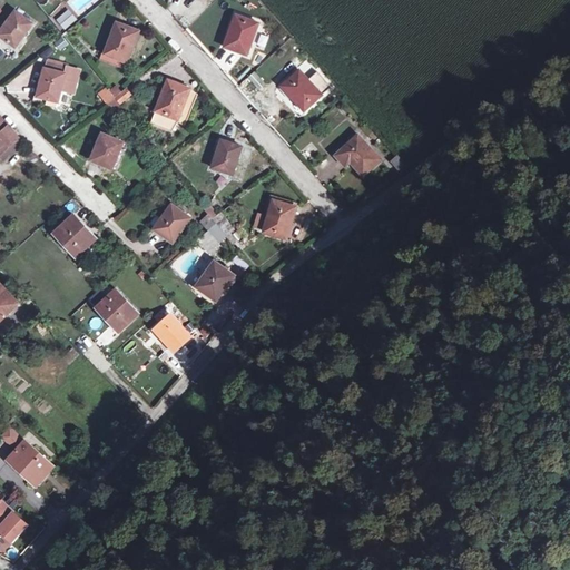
[(67,0),(67,1),(78,17),(99,0),(98,0),(67,0)]
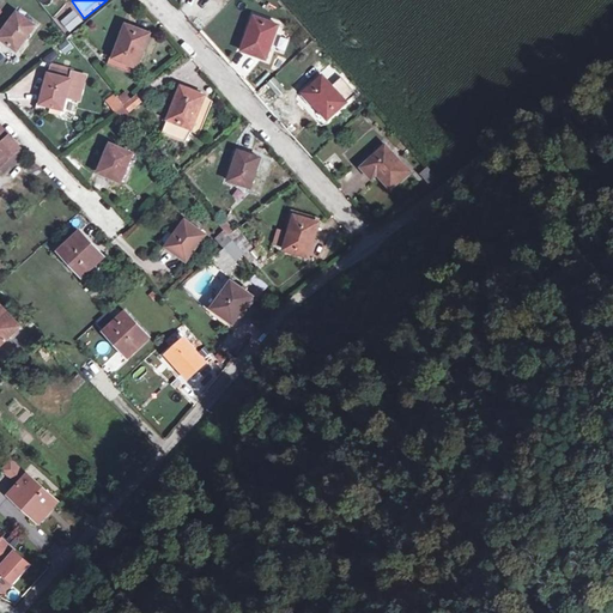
[(60,20),(70,31),(83,19),(73,8),(60,20)]
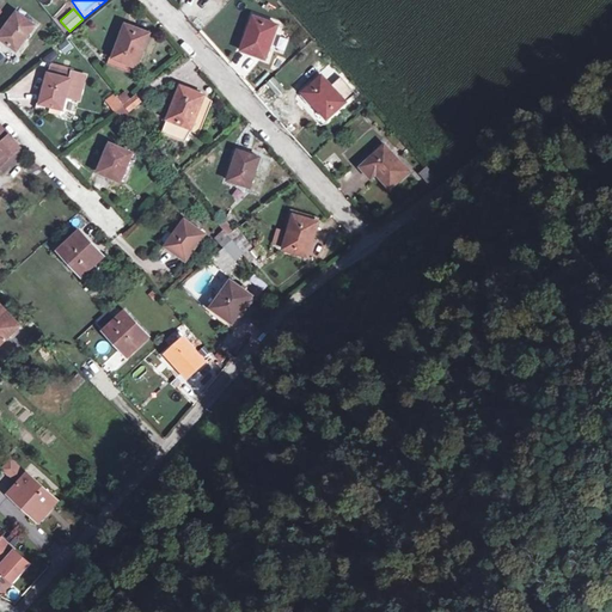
[(0,34),(0,38),(17,51),(36,25),(17,12),(0,34)]
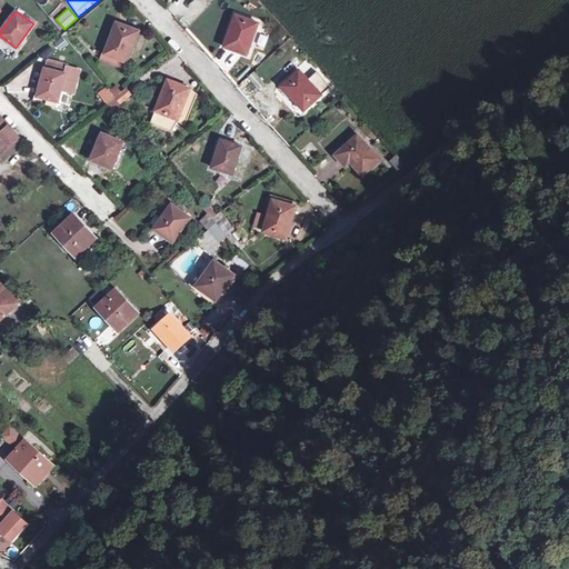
[(252,40),(259,23),(236,16),(225,47),(245,55),(250,39),(252,40)]
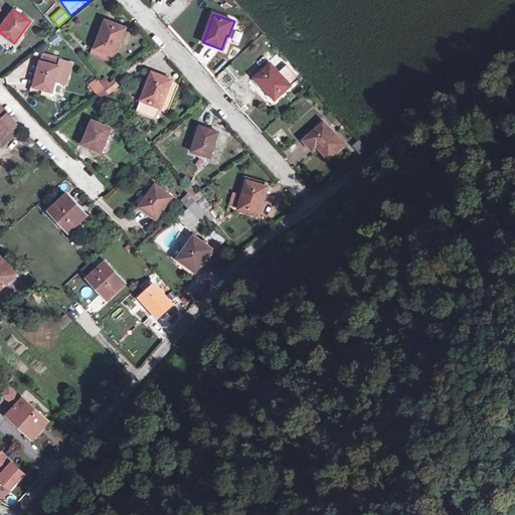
[(121,42),(126,28),(106,20),(96,49),(113,55),(119,41),(121,42)]
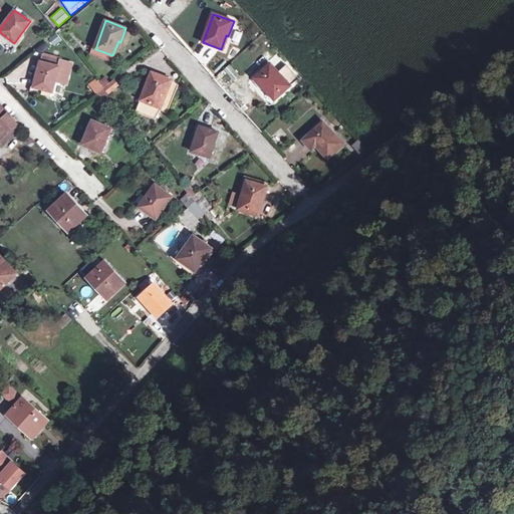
[(53,45),(61,40),(56,33),(49,37),(53,45)]
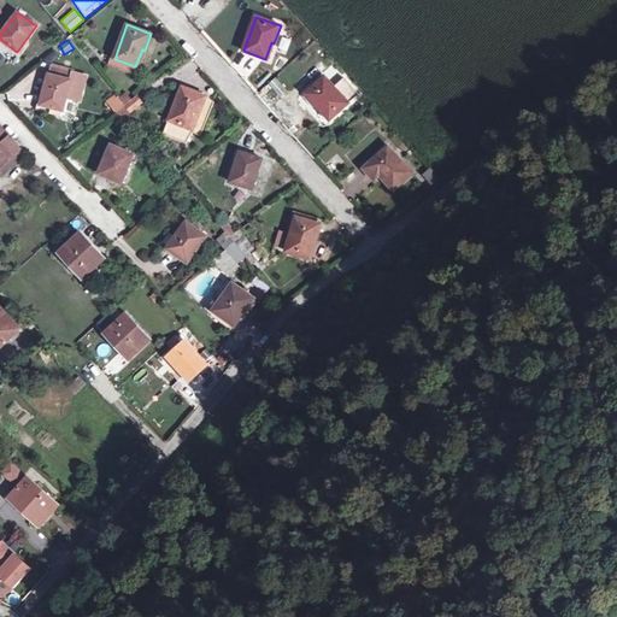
[(135,74),(137,68),(135,66),(115,59),(111,58),(109,64),(135,74)]
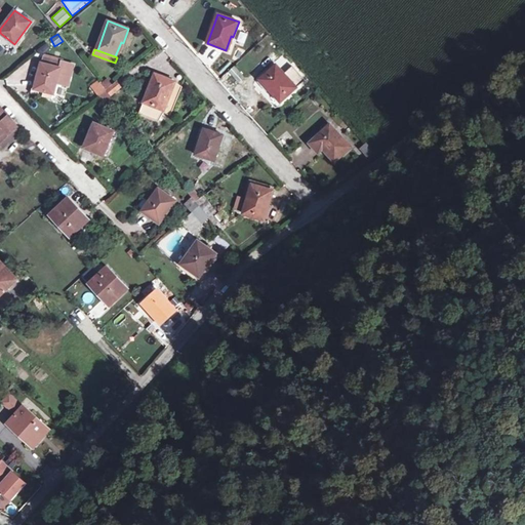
[(61,63),(43,57),(42,63),(59,68),(61,63)]
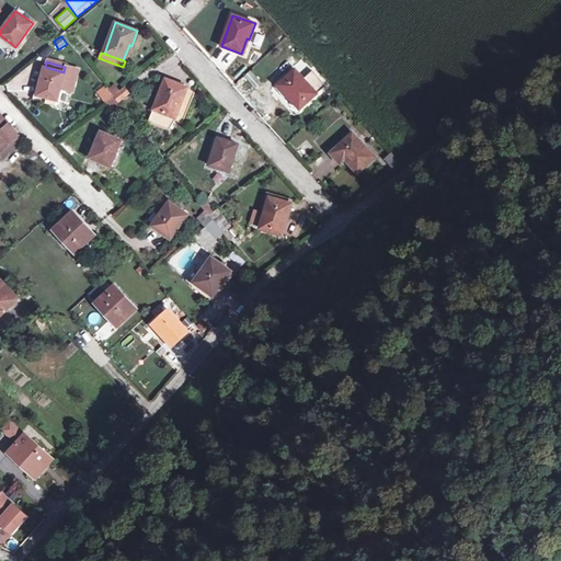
[(44,67),(36,95),(57,101),(65,72),(64,72),(45,67),(44,67)]
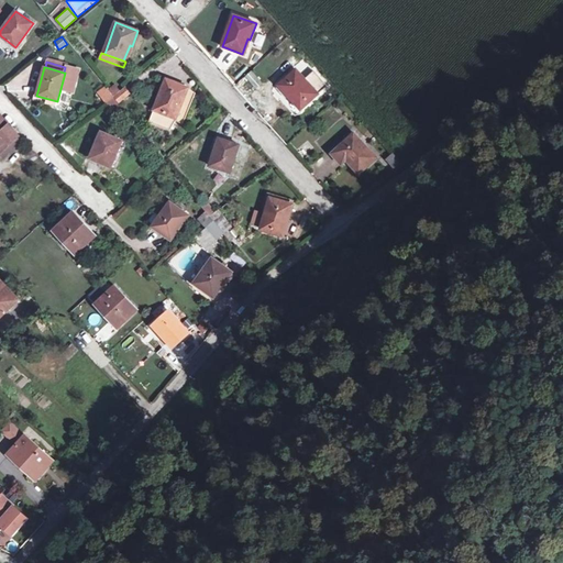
[(295,70),(304,80),(306,79),(297,69),(295,70)]
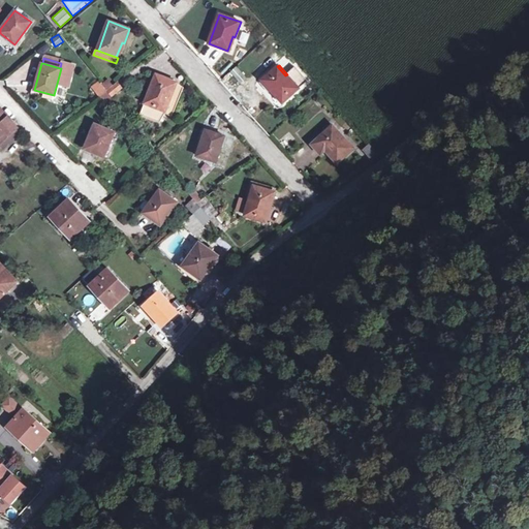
[(283,103),(308,81),(296,66),(287,74),(285,75),(277,66),(262,80),(283,103)]
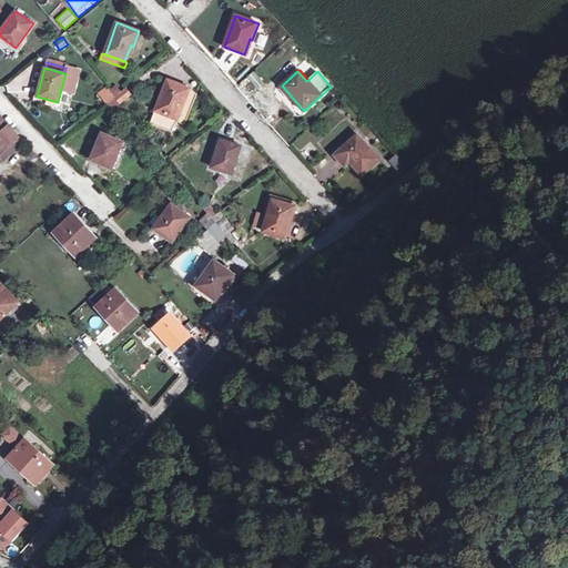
[(189,93),(191,89),(168,80),(151,123),(171,131),(176,121),(184,124),(192,107),(184,104),(189,93)]
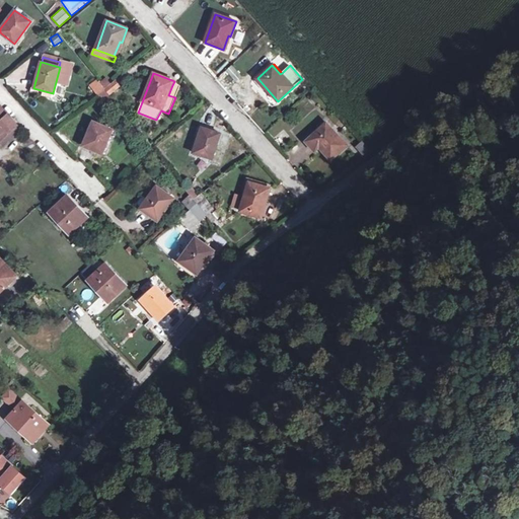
[(107,80),(101,85),(105,90),(112,84),(107,80)]
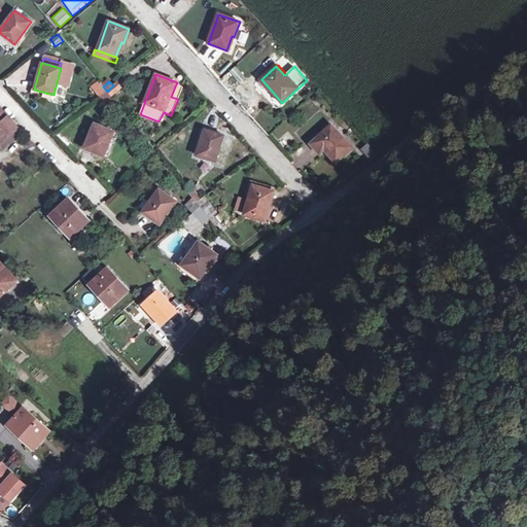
[(113,85),(107,92),(111,97),(121,88),(117,82),(113,85)]
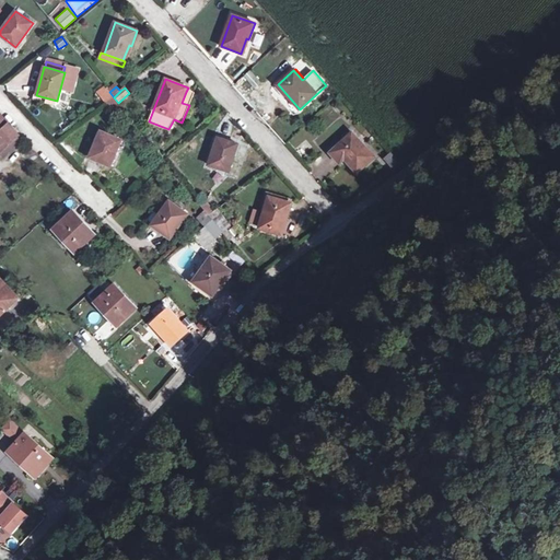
[(100,95),(106,103),(114,97),(109,92),(107,90),(100,95)]
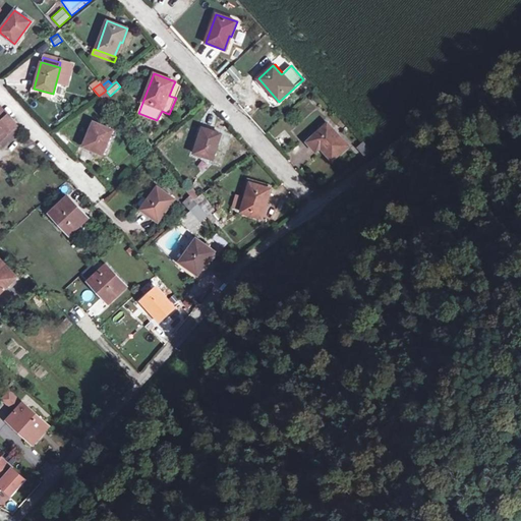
[(180,88),(173,85),(169,96),(176,98),(180,88)]
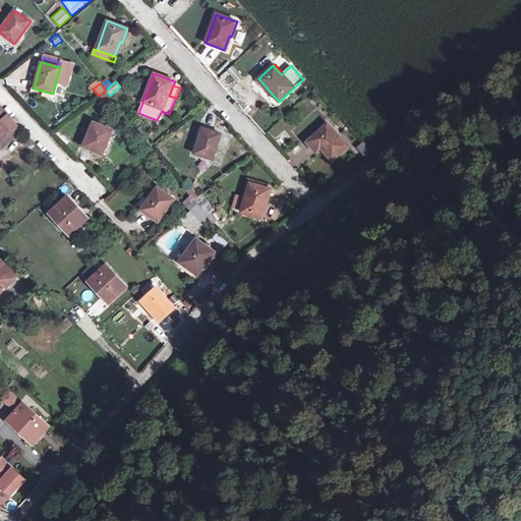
[(33,93),(52,98),(53,94),(34,89),(33,93)]
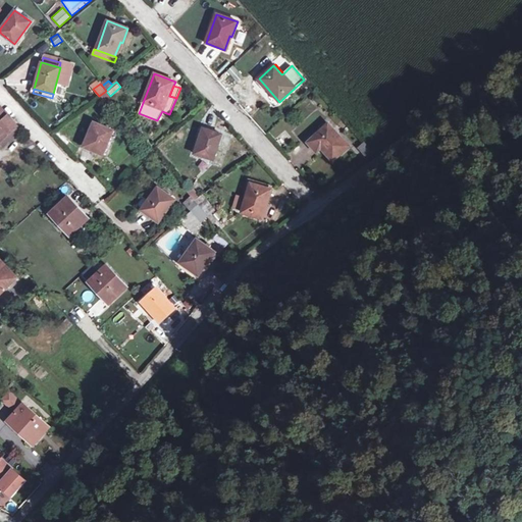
[(104,102),(110,97),(110,96),(106,91),(99,96),(104,102)]
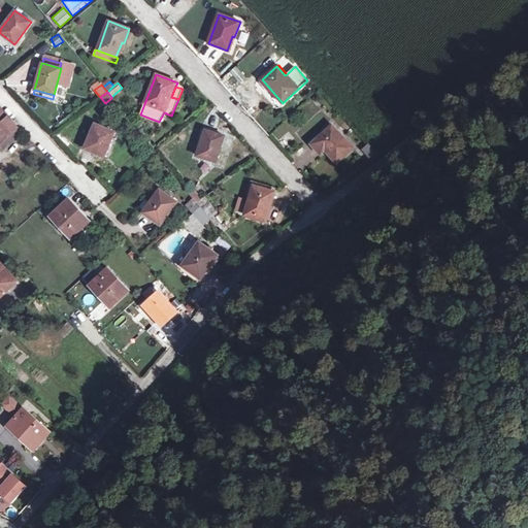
[(0,123),(0,143),(3,141),(15,130),(18,128),(7,117),(1,123),(0,123)]
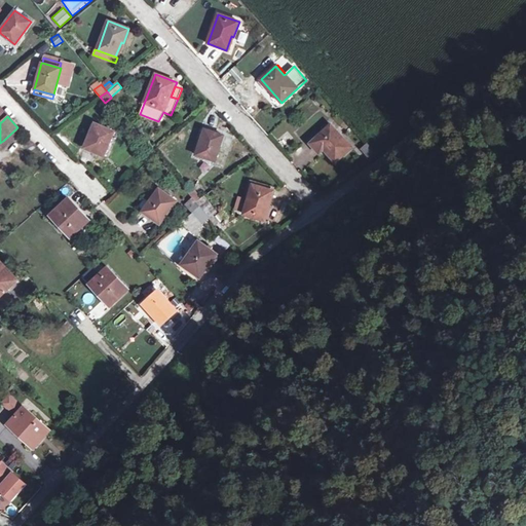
[(84,148),(104,156),(114,132),(96,123),(92,133),(90,132),(84,148)]
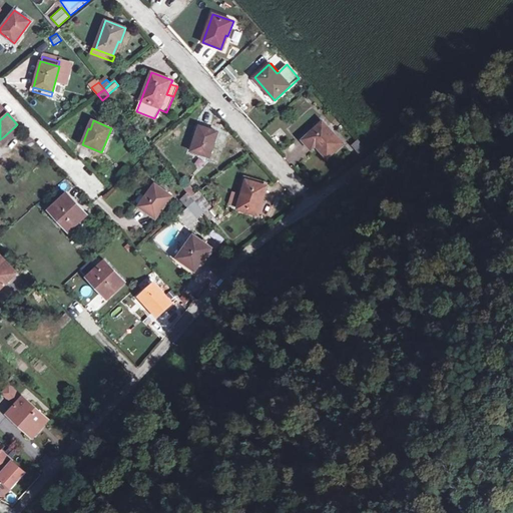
[(343,144),(323,122),(303,140),(312,149),(316,146),(327,158),(343,144)]
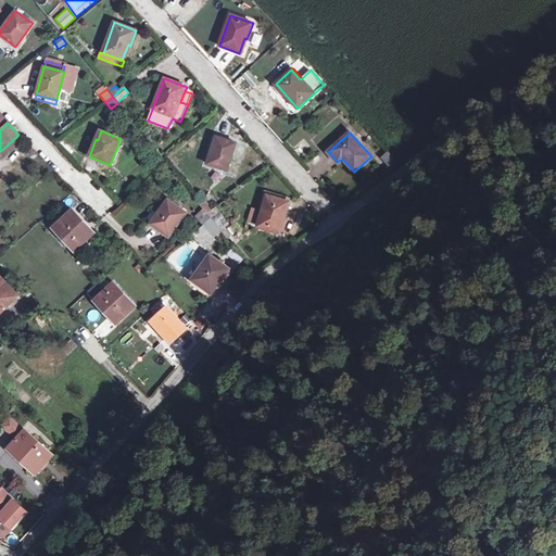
[(8,153),(21,142),(16,137),(3,149),(8,153)]
